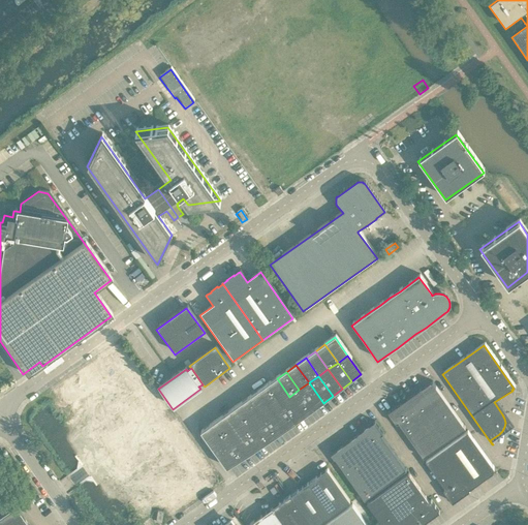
[(280,403),(289,397),(277,378),(268,385),(280,403)]
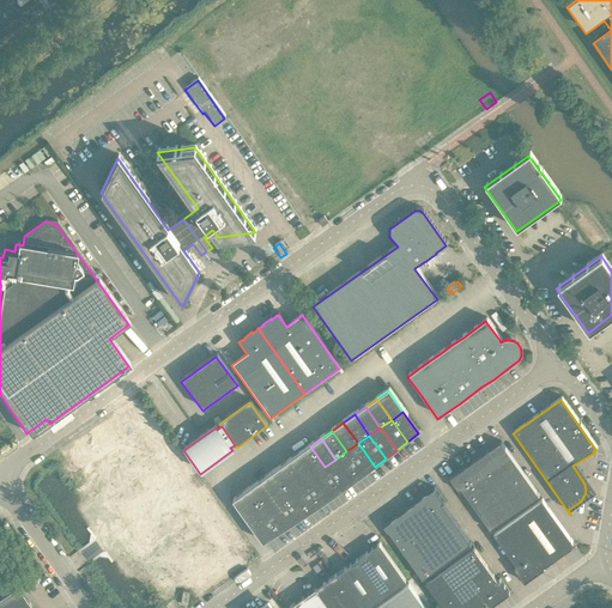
[(375,467),(358,443),(346,451),(364,475),(375,467)]
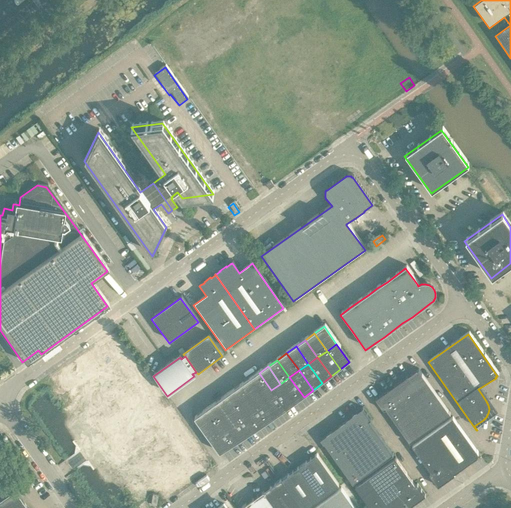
[(416,373),(407,379),(406,378),(374,401),(382,413),(384,411),(407,443),(408,445),(410,444),(447,417),(447,418),(449,416),(448,414),(447,414),(420,377),(421,376),(417,372),(416,373)]
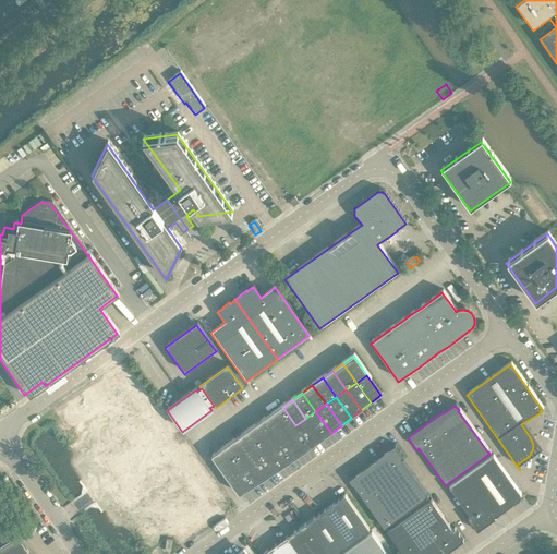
[(286,433),(295,425),(282,407),(271,414),(286,433)]
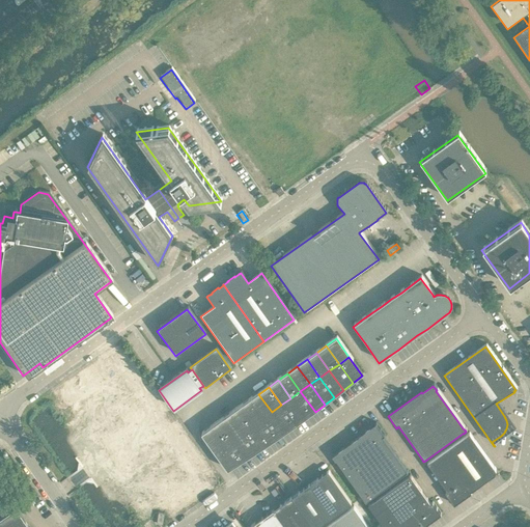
[(315,412),(300,391),(290,398),(305,419),(315,412)]
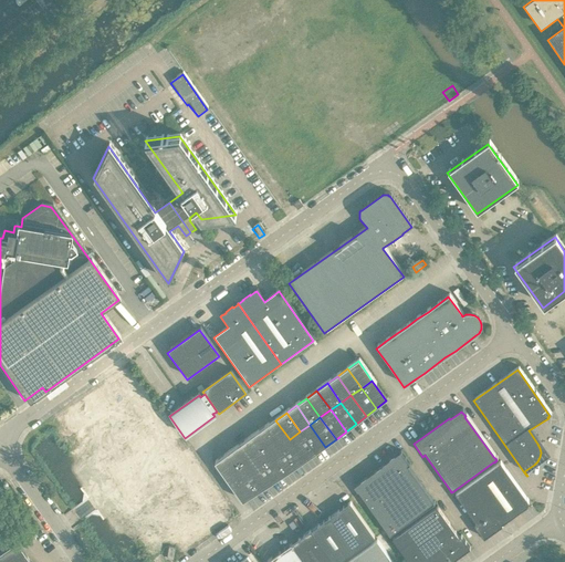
[(279,447),(290,439),(275,420),(265,427),(279,447)]
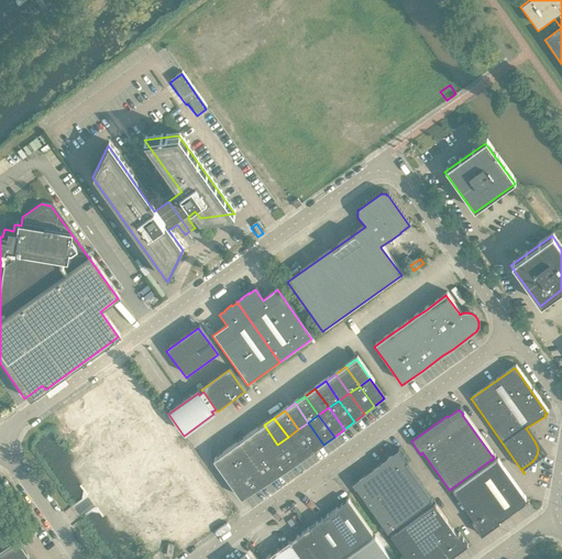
[(313,451),(323,445),(308,423),(298,429),(313,451)]
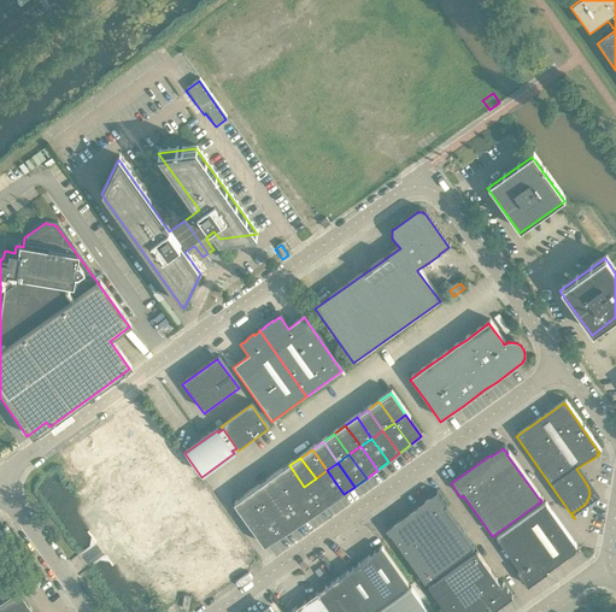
[(293,494),(304,487),(289,465),(279,474),(293,494)]
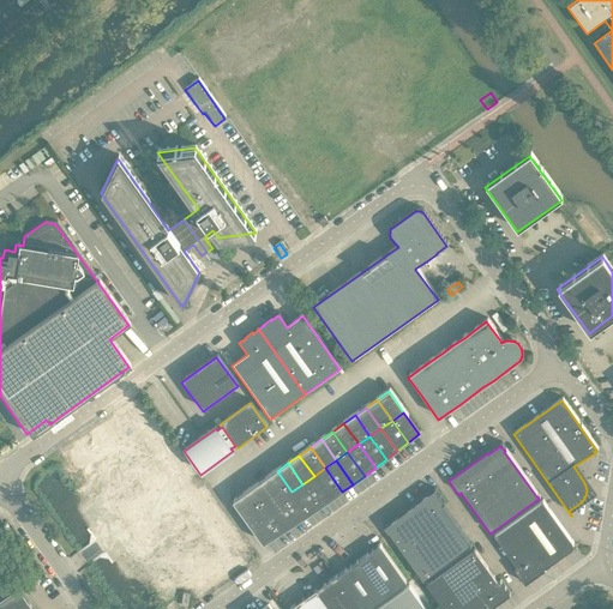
[(342,492),(325,468),(314,476),(331,500),(342,492)]
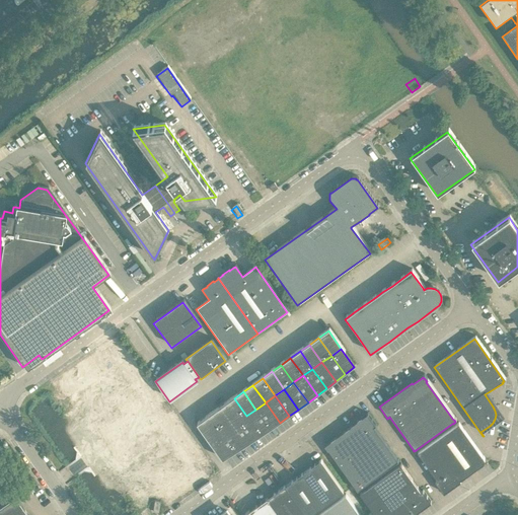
[(224,405),(237,423),(246,416),(234,398),(224,405)]
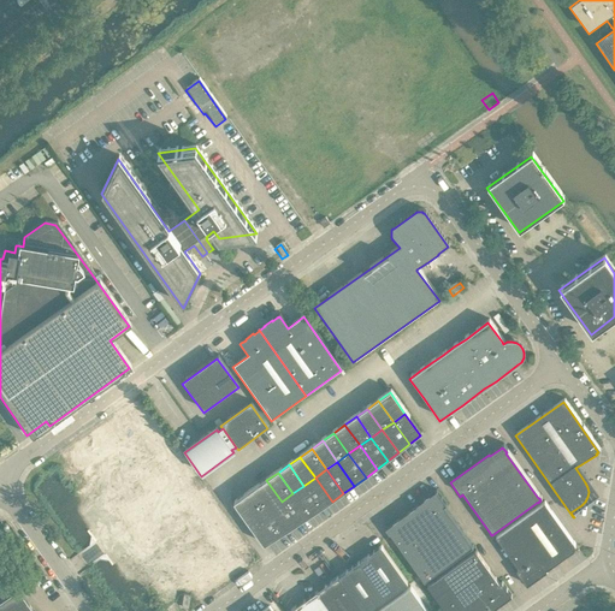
[(332,502),(315,478),(303,486),(321,509),(332,502)]
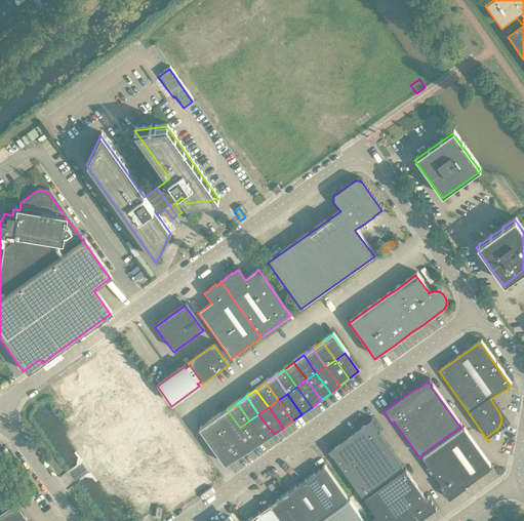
[(231,434),(240,428),(227,409),(217,416),(231,434)]
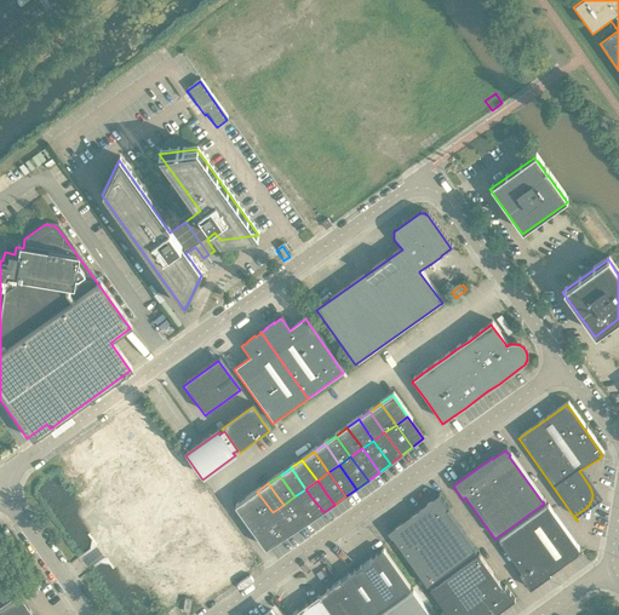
[(311,521),(324,512),(305,489),(294,496),(311,521)]
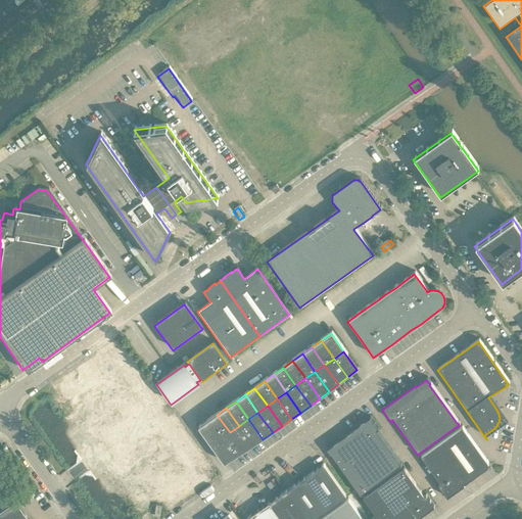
[(207,422),(220,439),(230,432),(217,415),(207,422)]
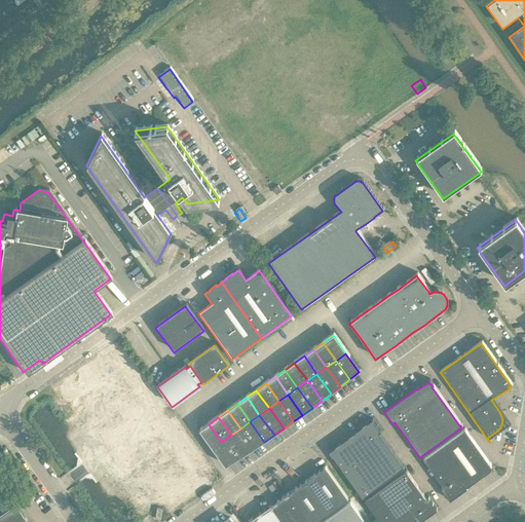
[(264,442),(250,421),(240,429),(255,448),(264,442)]
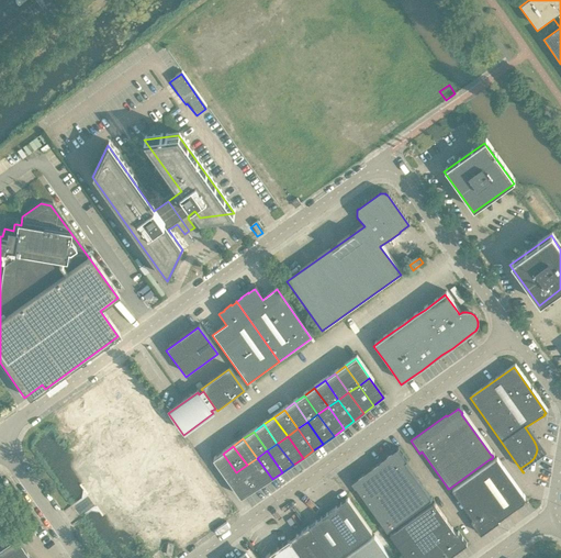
[(385,534),(430,502),(429,500),(428,500),(404,465),(406,464),(397,450),(379,464),(379,465),(357,481),(351,484),(355,490),(384,532),(385,534)]
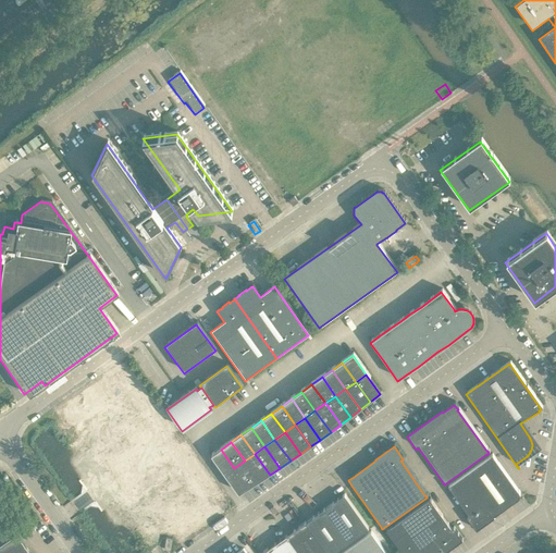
[(224,476),(234,468),(221,450),(210,457),(224,476)]
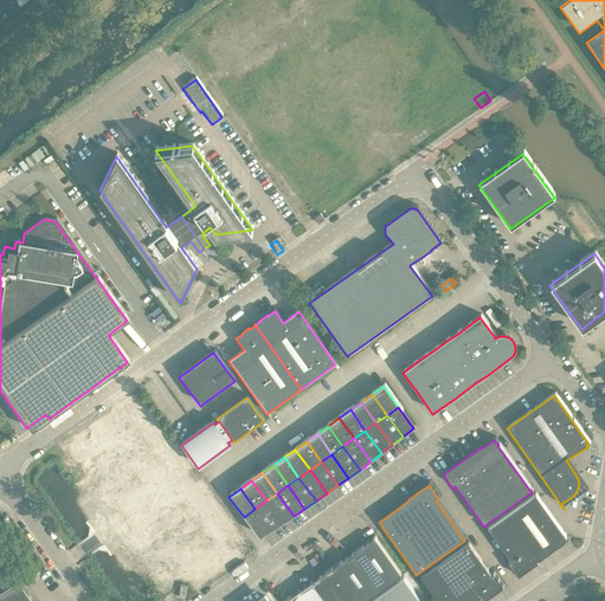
[(277,493),(266,501),(282,523),(294,516),(277,493)]
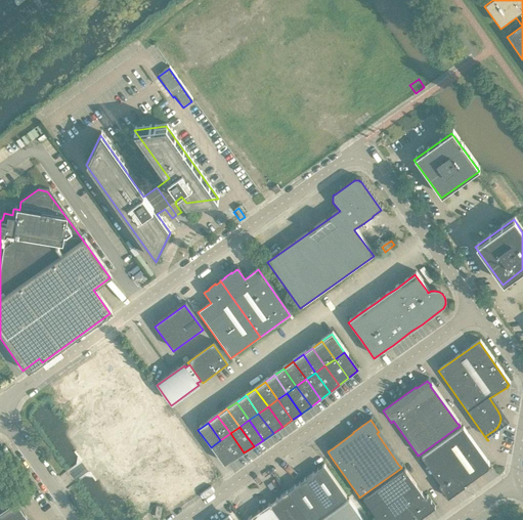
[(423,458),(421,460),(422,461),(441,487),(438,488),(447,501),(465,488),(464,487),(485,472),(486,471),(487,471),(487,470),(488,469),(488,468),(488,467),(488,466),(487,465),(486,464),(463,431),(464,431),(462,430),(460,431),(461,431),(423,458)]
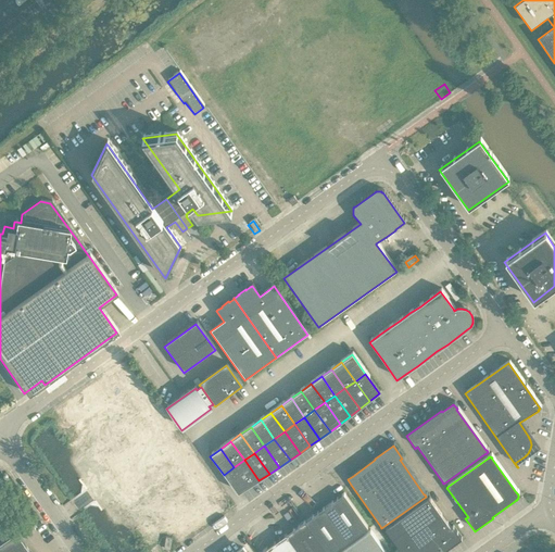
[(259,480),(244,460),(234,467),(248,488),(259,480)]
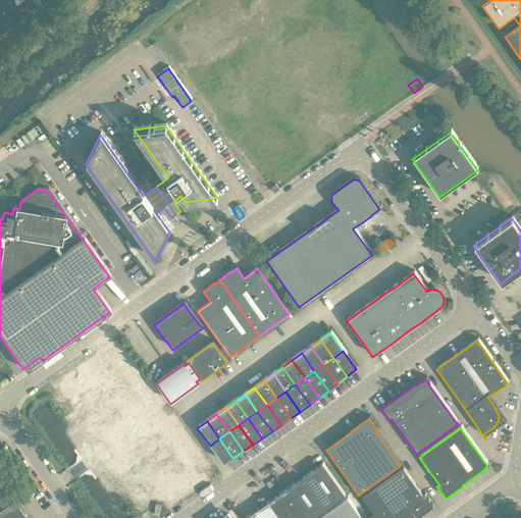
[(232,458),(219,438),(210,446),(222,464),(232,458)]
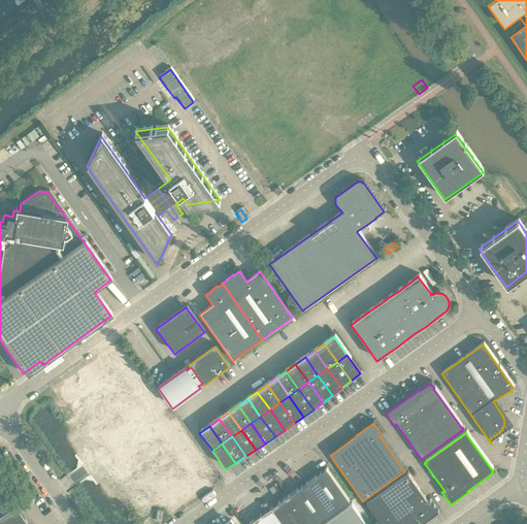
[(307,484),(330,516),(349,502),(325,470),(307,484)]
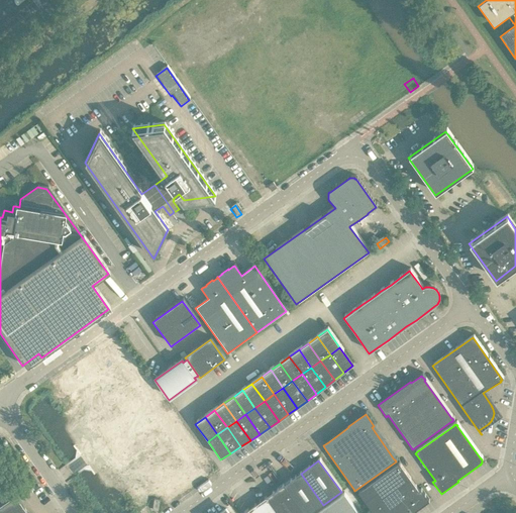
[(398,465),(396,467),(397,467),(357,494),(358,496),(371,512),(415,512),(428,503),(420,491),(418,493),(399,467),(400,467),(398,465)]
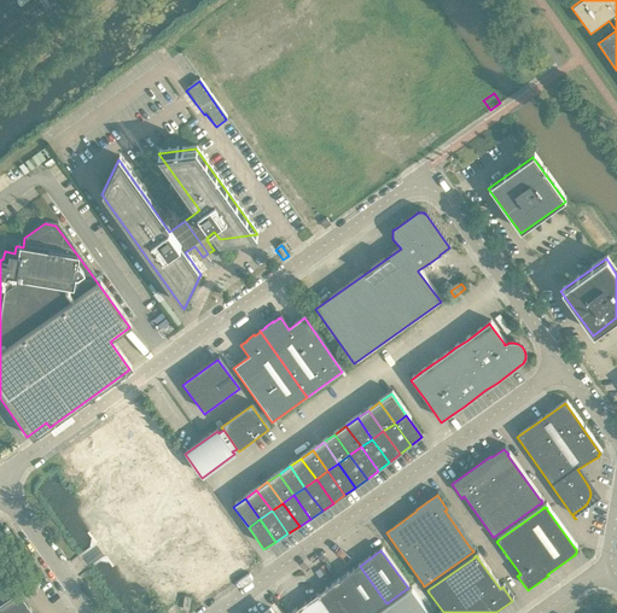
[(373,612),(386,603),(360,566),(338,581),(360,612),(373,612)]
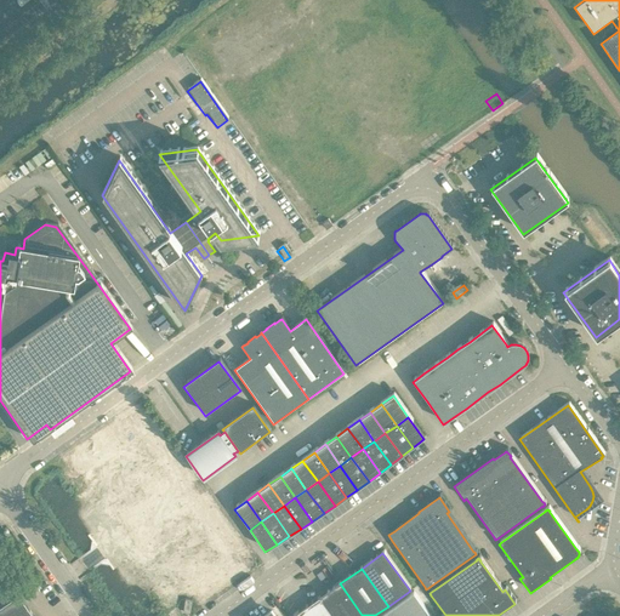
[(362,615),(340,583),(318,599),(329,615),(362,615)]
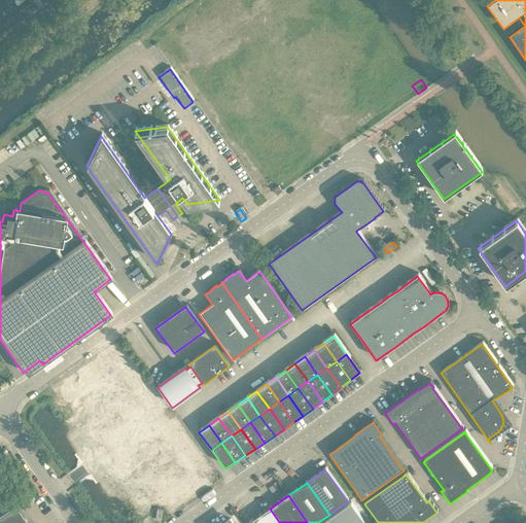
[(362,522),(350,504),(324,522),(230,522),(362,522)]
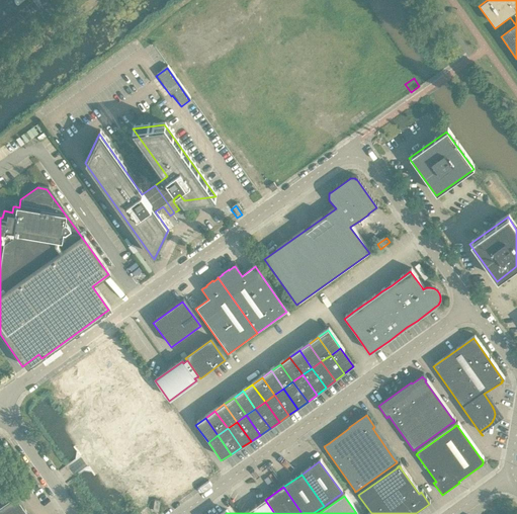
[(24,513),(12,497),(0,505),(0,513),(24,513)]
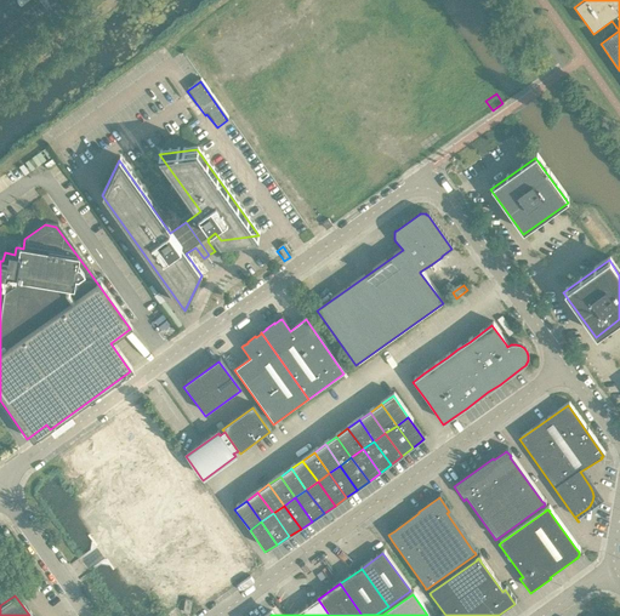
[(329,615),(318,599),(297,615),(329,615)]
